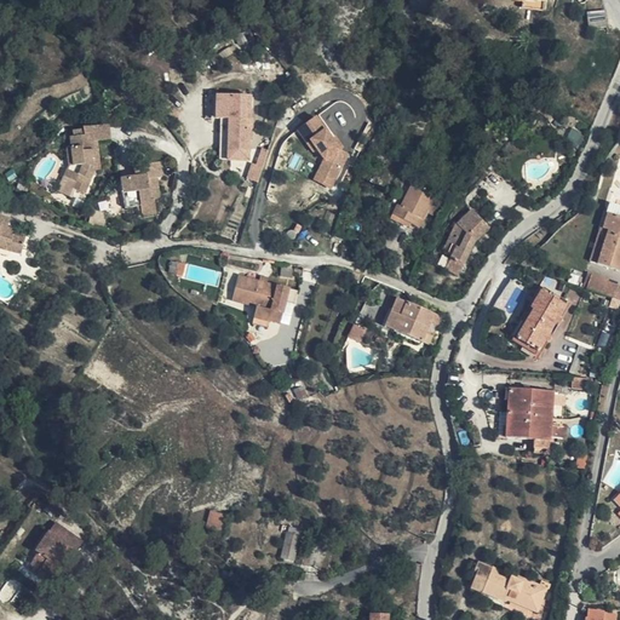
[(544,11),(545,3),(528,0),(522,0),(523,4),(522,9),(544,11)]
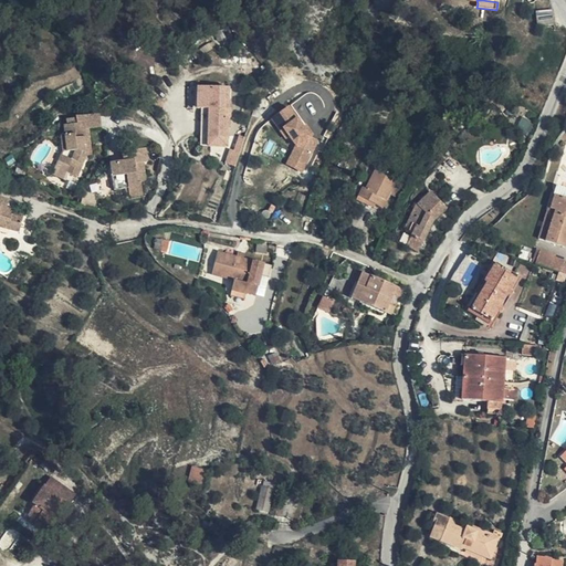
[(549,18),(544,12),(537,13),(538,27),(553,25),(553,21),(549,18)]
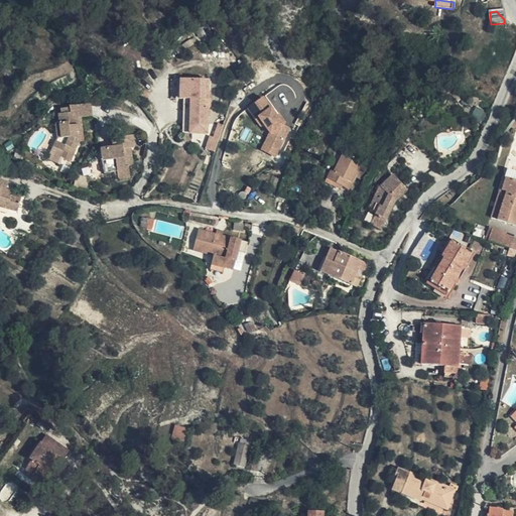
[(204,83),(205,81),(180,79),(180,86),(200,88),(204,83)]
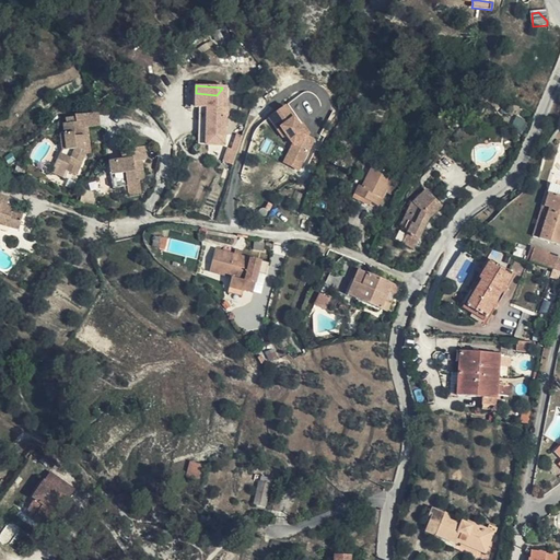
[(218,98),(217,95),(196,93),(195,106),(198,106),(196,142),(222,144),(224,117),(221,117),(222,108),(223,108),(218,98)]
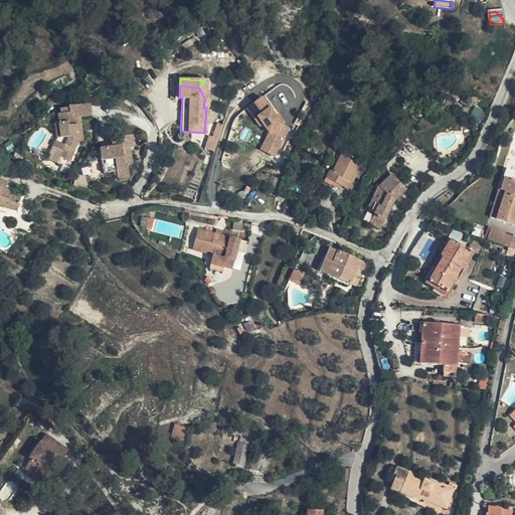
[(277,131),(272,122),(261,102),(245,110),(256,130),(260,128),(265,137),(258,147),(269,156),(284,136),(277,131)]
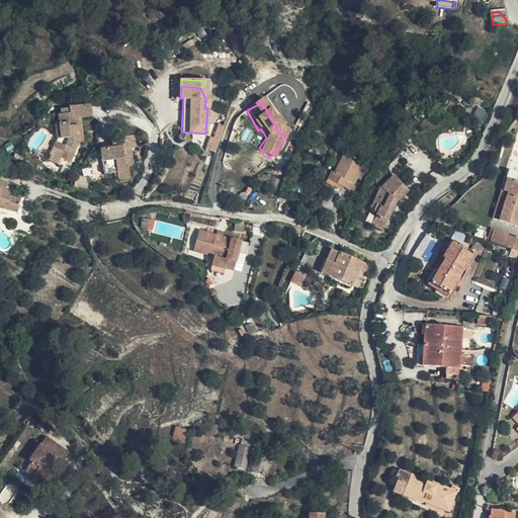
[(70,108),(71,114),(72,119),(77,118),(94,116),(93,106),(70,108)]
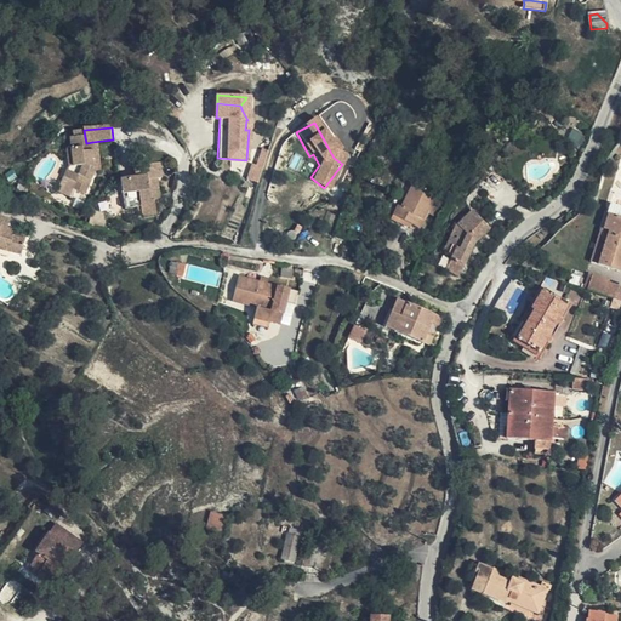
[(85,193),(95,171),(93,158),(92,142),(86,143),(85,137),(72,138),(72,149),(67,151),(69,171),(66,177),(72,180),(69,187),(85,193)]
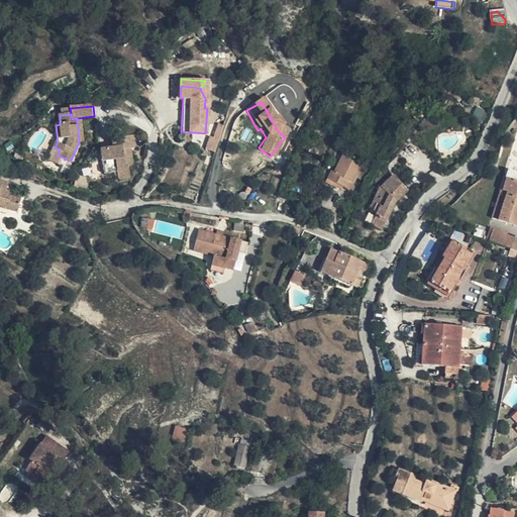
[(105,175),(108,175),(126,164),(124,150),(132,149),(134,148),(133,137),(113,139),(114,148),(101,149),(105,175)]
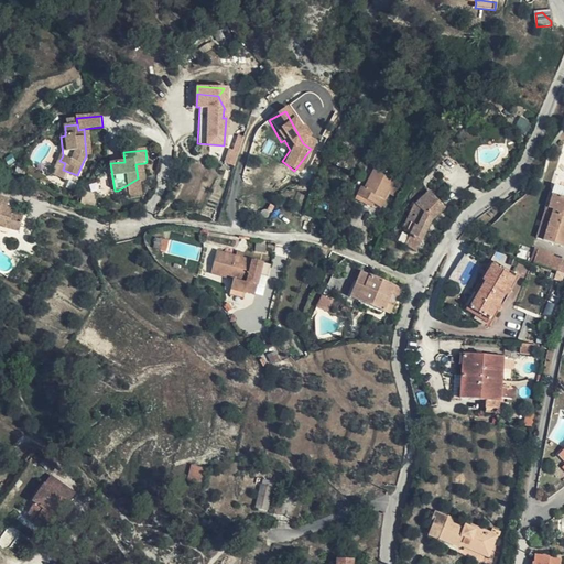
[(227,164),(236,165),(237,153),(229,152),(227,164)]
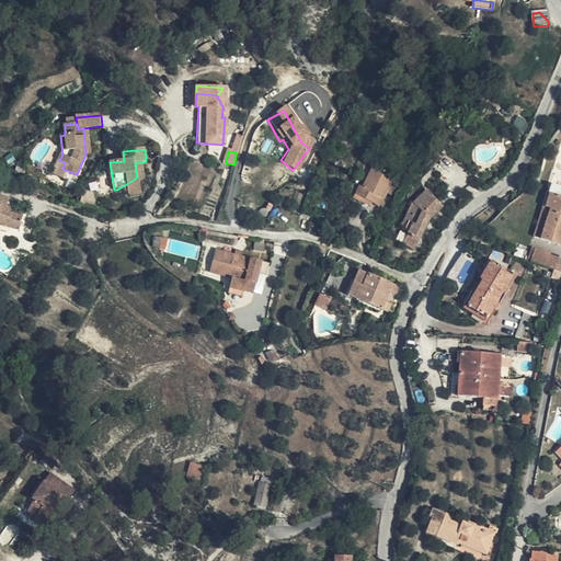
[(293,170),(281,160),(276,165),(288,175),(293,170)]
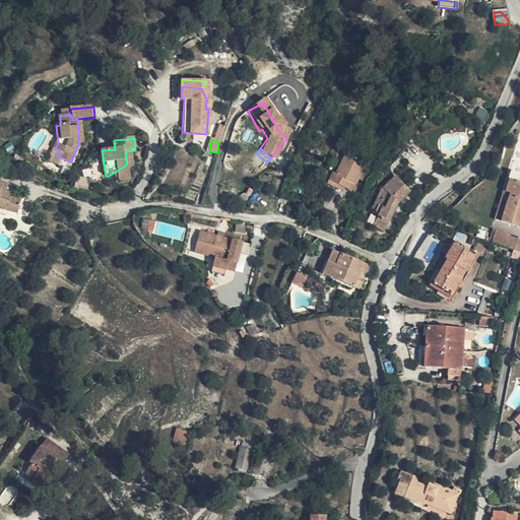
[(134,160),(133,150),(125,151),(127,165),(134,160)]
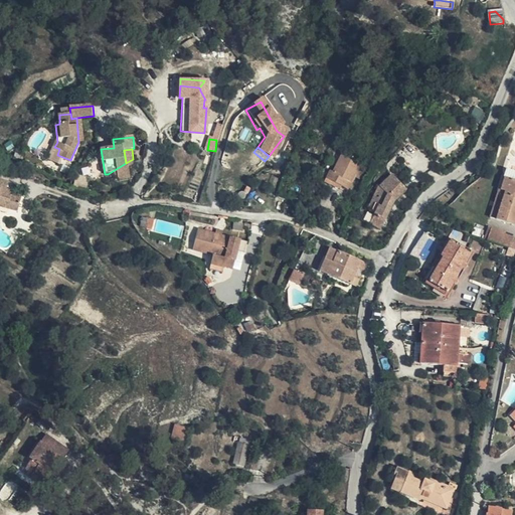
[(351,184),(354,177),(358,171),(361,163),(343,154),(333,174),(330,172),(325,183),(337,189),(339,185),(345,188),(348,182),(351,184)]
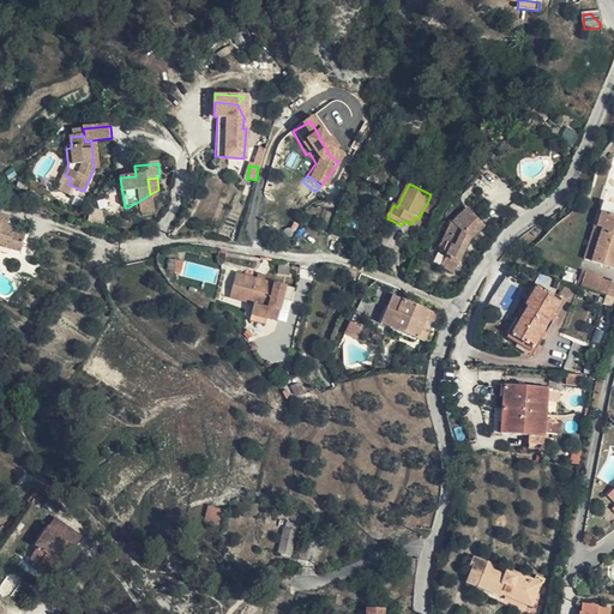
[(150,194),(128,208),(140,205),(142,214),(155,212),(154,199),(151,199),(150,194)]
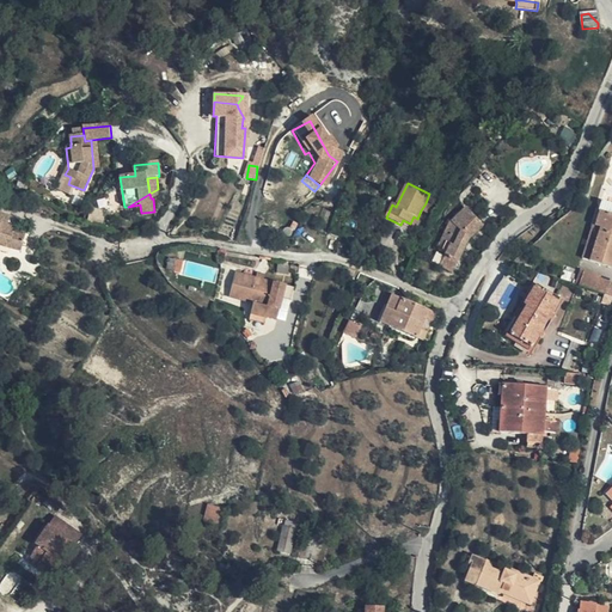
[(426,203),(421,210),(429,215),(433,208),(426,203)]
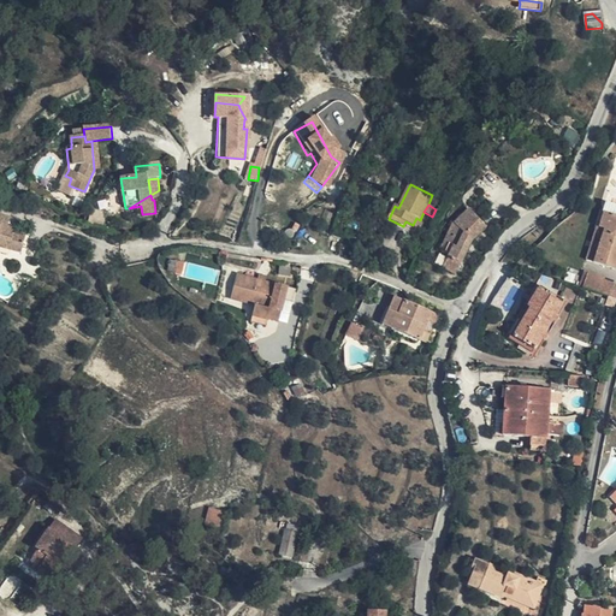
[(457,226),(445,250),(448,258),(443,268),(455,274),(472,241),(486,227),(469,209),(454,224),(457,226)]
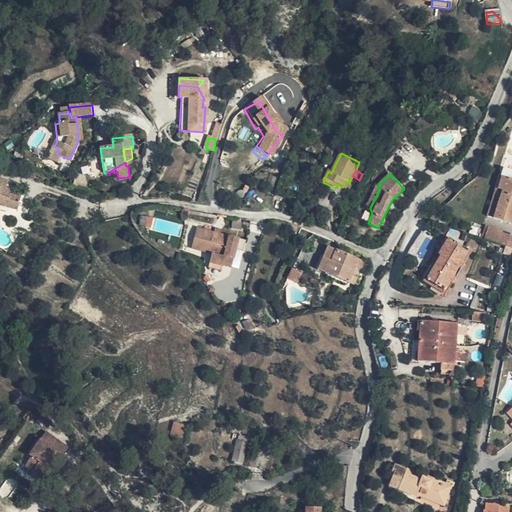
[(511,180),(499,176),(494,189),(496,189),(501,191),(493,218),(511,224),(511,180)]
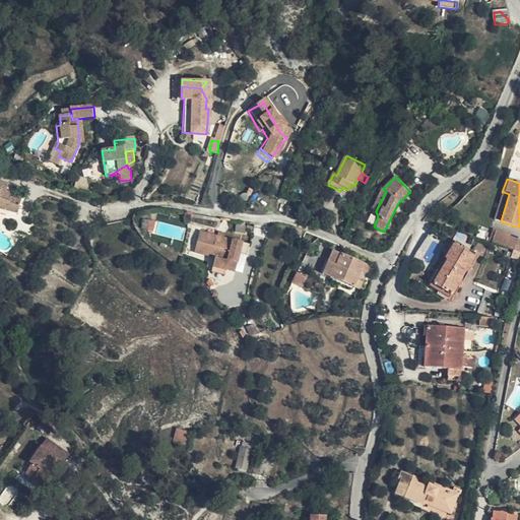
[(0,208),(18,213),(21,199),(11,197),(12,193),(5,191),(7,185),(0,182),(0,208)]
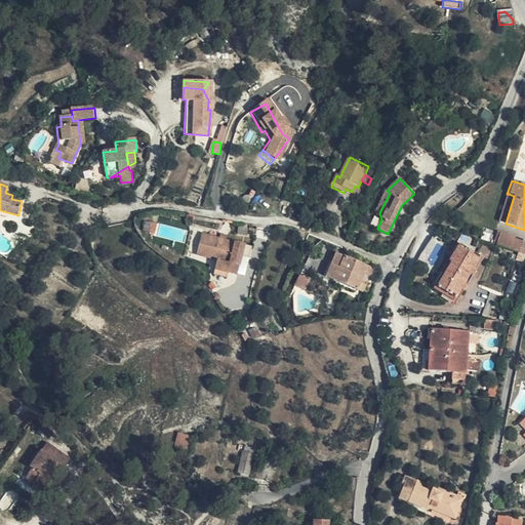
[(376,212),(379,213),(390,193),(387,191),(376,212)]
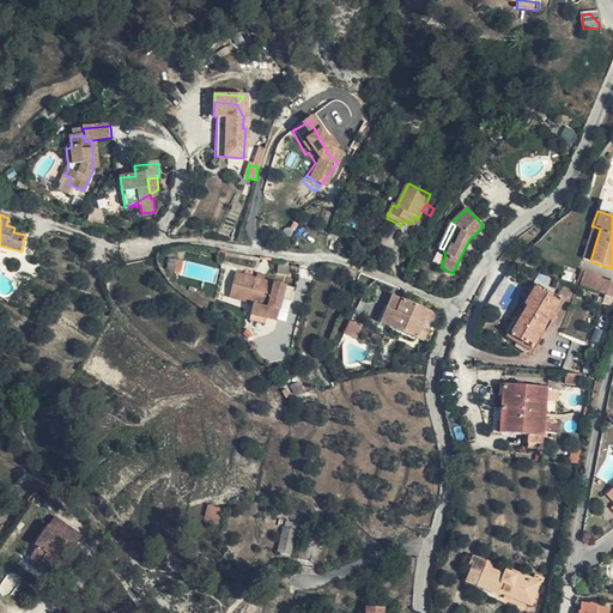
[(600,229),(594,226),(583,260),(590,261),(600,229)]
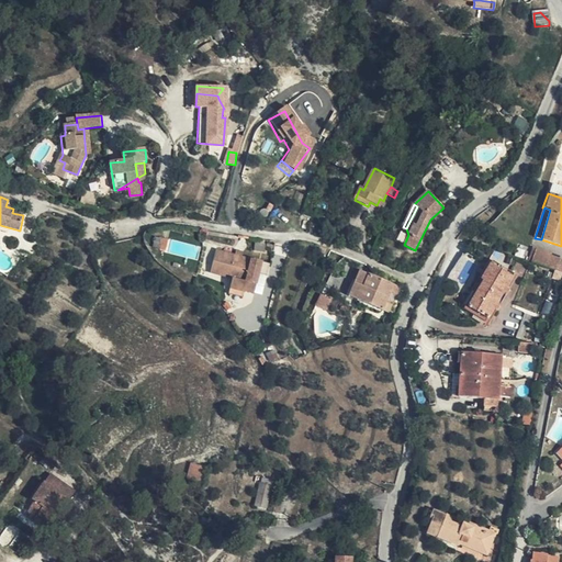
[(534,247),(529,261),(557,271),(559,261),(561,257),(534,247)]
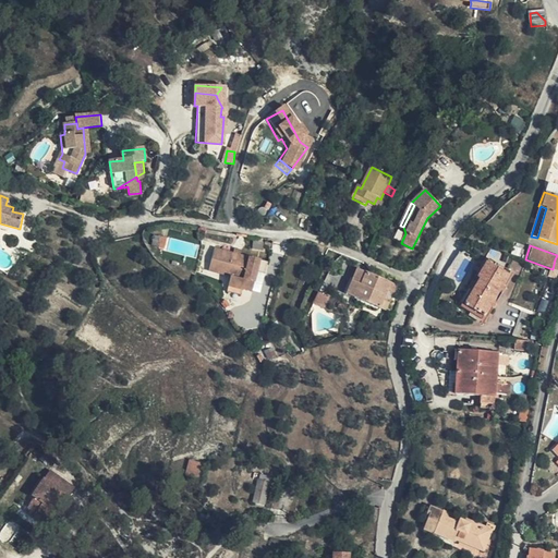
[(241,255),(233,254),(215,250),(208,271),(230,277),(228,288),(241,291),(252,294),(258,271),(261,261),(241,255)]
